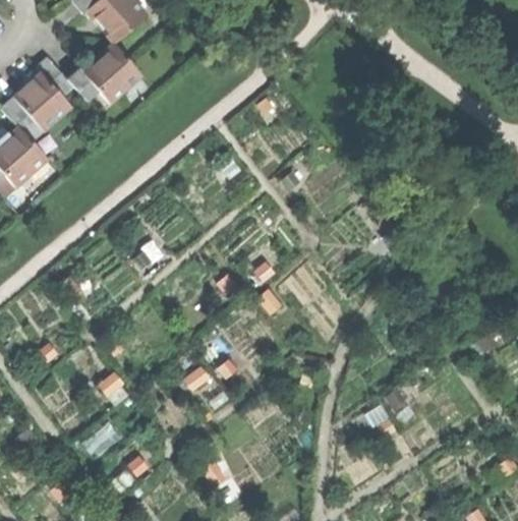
[(85,14),(88,12),(87,11),(99,0),(73,0),(85,14)]
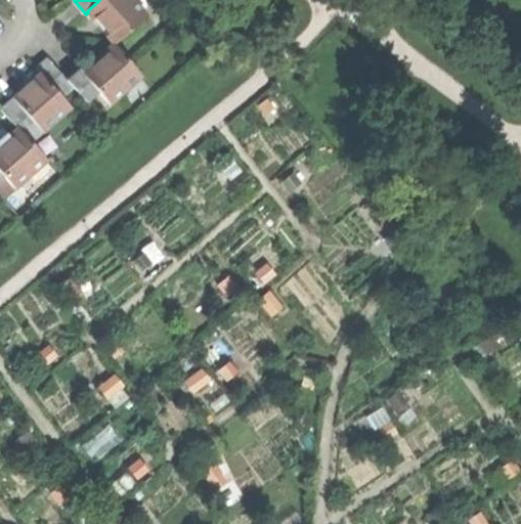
[(99,0),(87,11),(88,12),(95,19),(98,17),(104,25),(112,33),(109,36),(116,43),(117,44),(149,15),(148,14),(144,17),(131,3),(133,0),(99,0)]
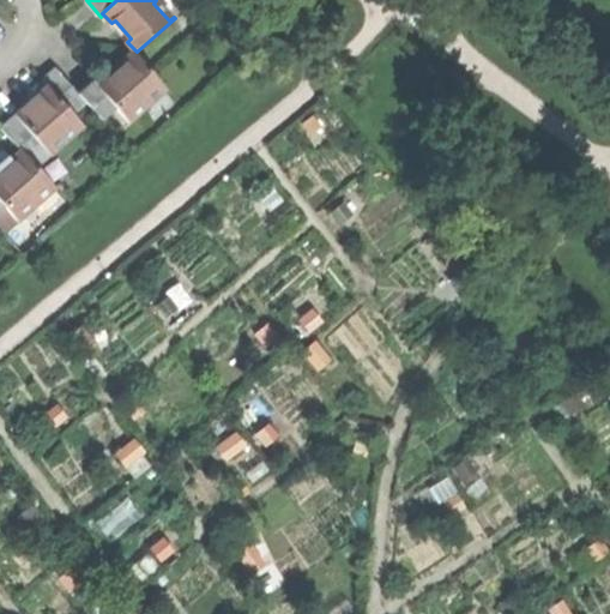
[(174,17),(158,0),(156,0),(153,4),(169,20),(174,17)]
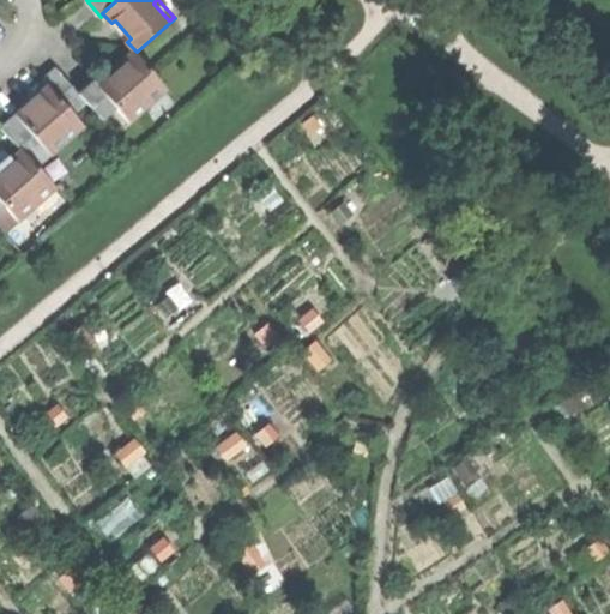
[(112,23),(127,42),(131,38),(122,29),(115,20),(112,23)]
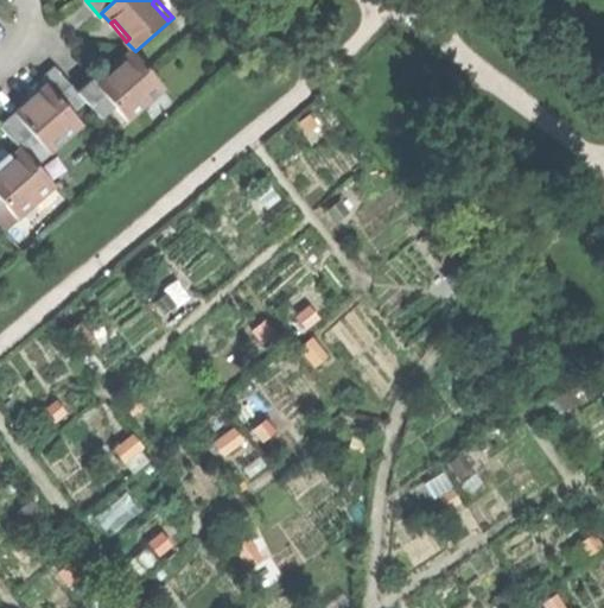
[(119,106),(118,106),(129,120),(150,103),(146,99),(163,83),(166,88),(167,88),(153,71),(135,51),(134,50),(124,58),(127,62),(118,70),(109,77),(107,74),(97,82),(119,106)]
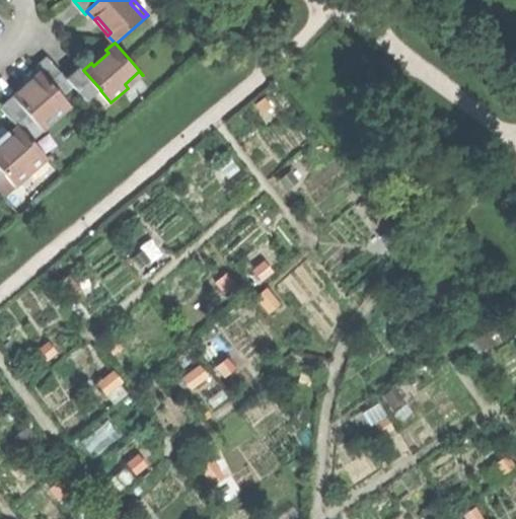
[(105,50),(91,63),(93,66),(100,60),(108,53),(105,50)]
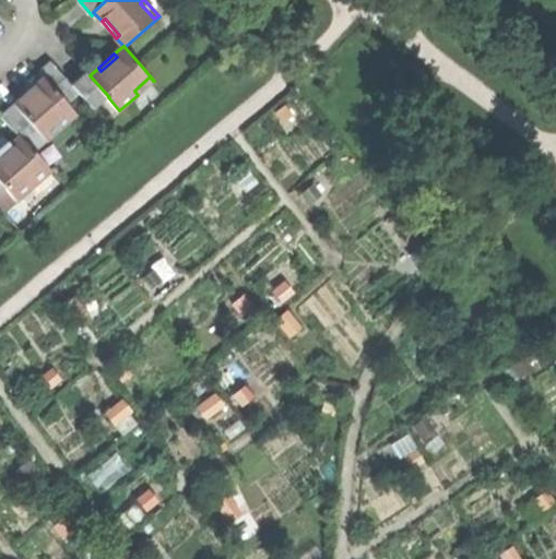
[(70,104),(82,94),(74,85),(54,61),(39,73),(45,79),(68,105),(70,104)]
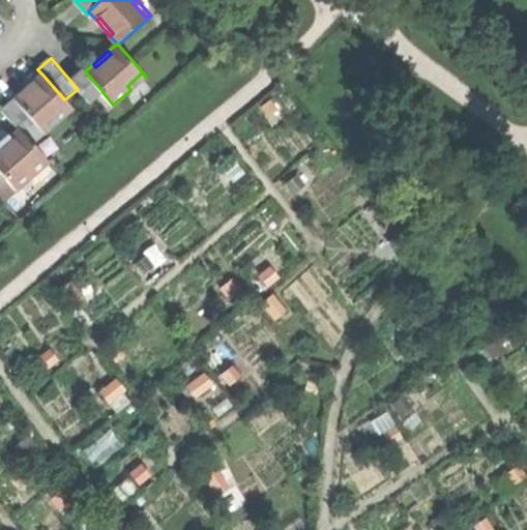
[(90,104),(103,92),(104,92),(85,71),(83,69),(70,81),(78,89),(90,104)]
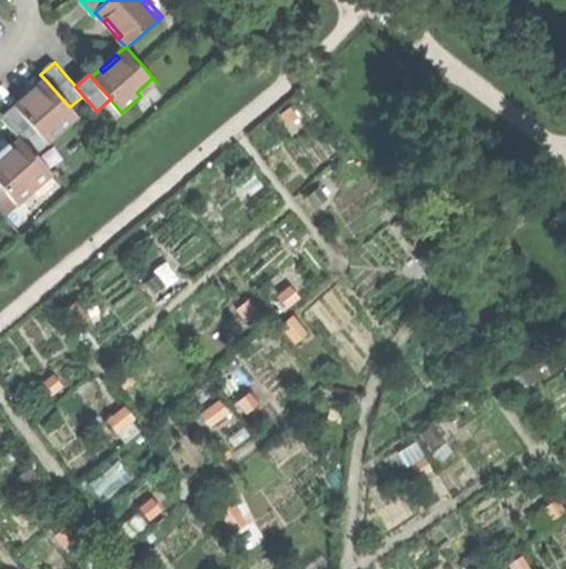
[(156,82),(152,78),(137,92),(140,97),(156,82)]
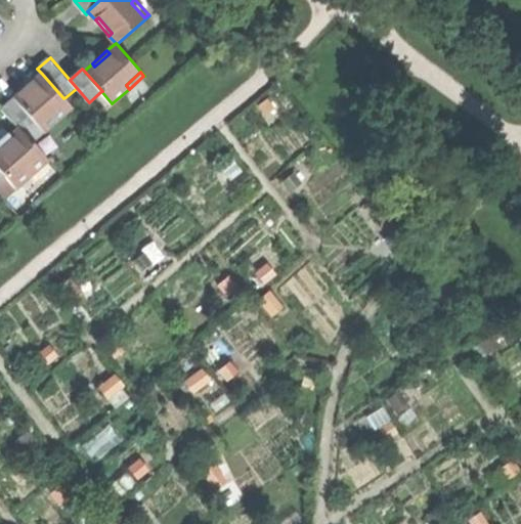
[(25,96),(22,92),(15,98),(40,126),(45,132),(74,107),(66,97),(63,98),(42,74),(26,88),(29,92),(25,96)]
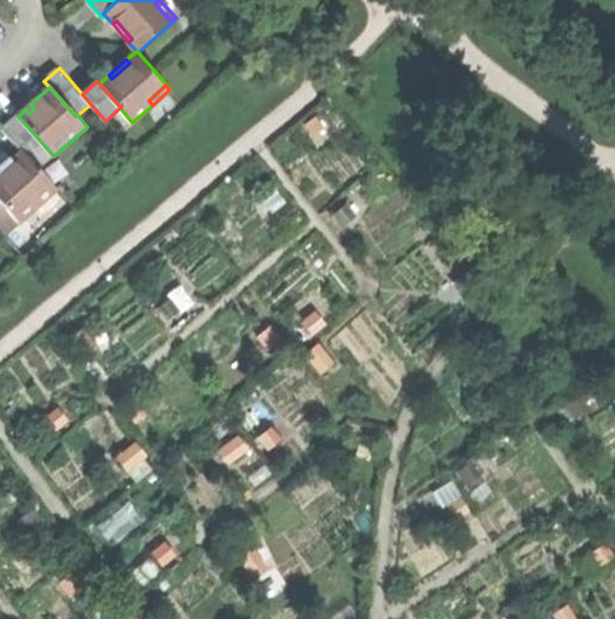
[(47,149),(18,116),(4,128),(23,151),(24,151),(34,161),(47,149)]
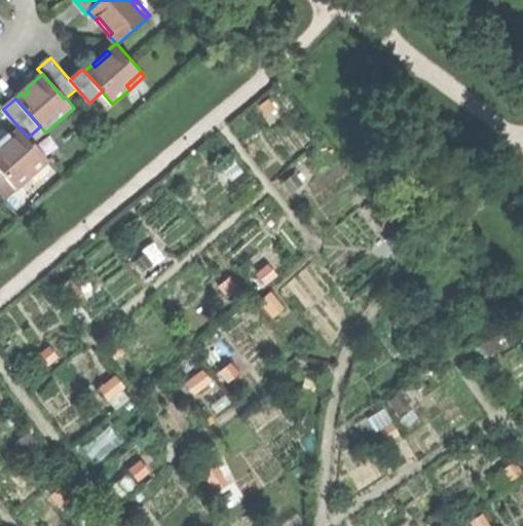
[(34,143),(45,133),(40,126),(29,137),(34,143)]
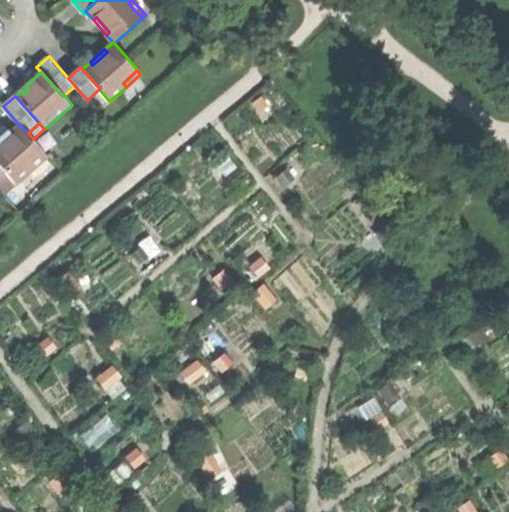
[(33,139),(28,133),(20,125),(19,125),(11,132),(14,135),(8,140),(0,147),(0,162),(7,171),(6,172),(16,184),(33,169),(30,165),(44,153),(47,157),(48,156),(33,139)]
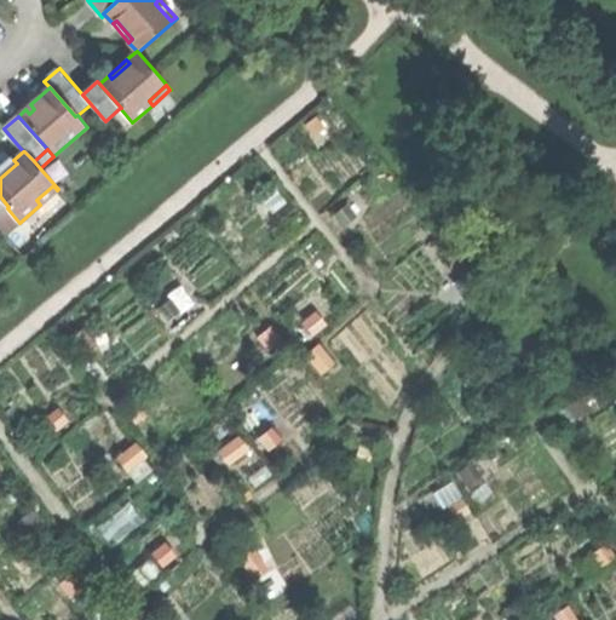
[(13,160),(0,172),(0,178),(10,170),(17,164),(13,160)]
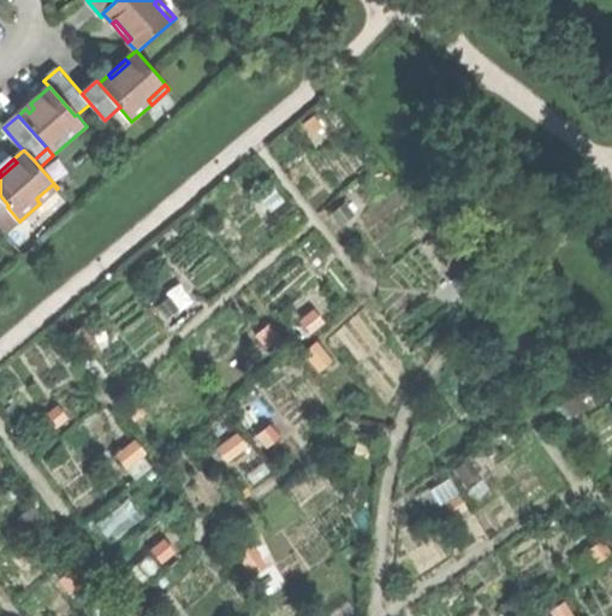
[(57,189),(53,184),(36,199),(40,203),(57,189)]
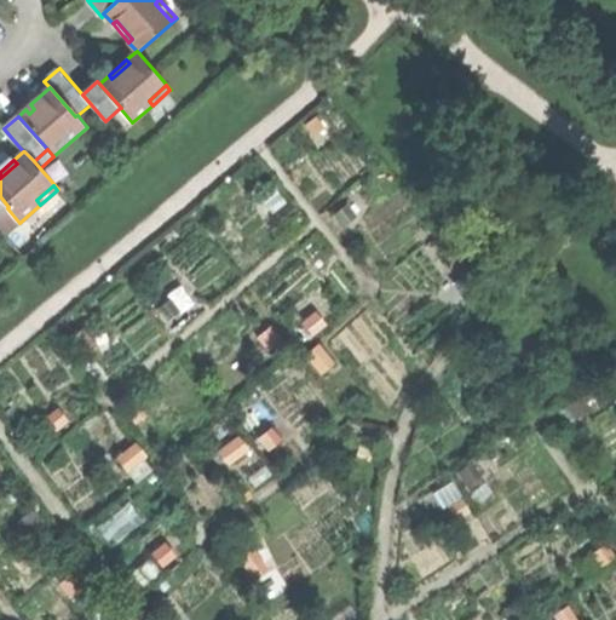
[(0,228),(6,235),(19,223),(7,208),(0,213),(0,228)]
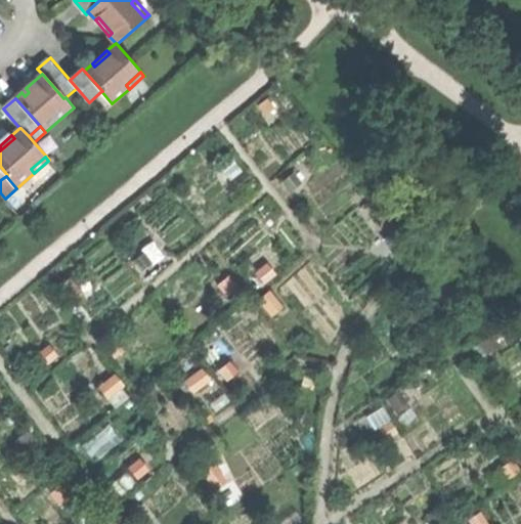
[(283,281),(302,308),(339,281),(319,255),(283,281)]
